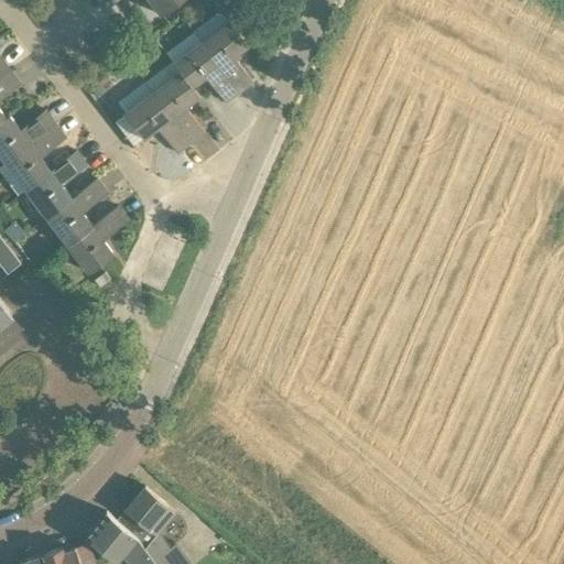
[(147,0),(160,17),(181,0),(147,0)]
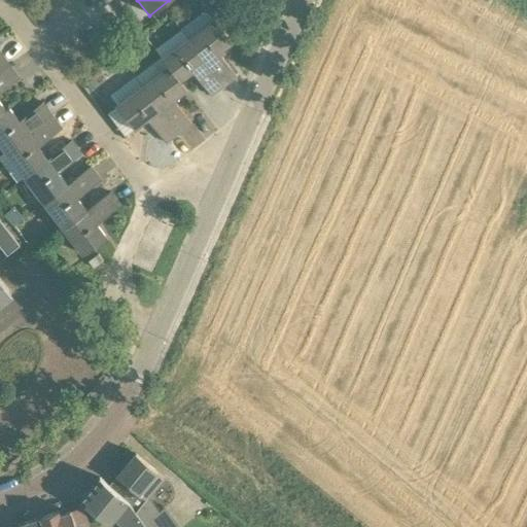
[(235,36),(242,31),(229,13),(221,19),(235,36)]
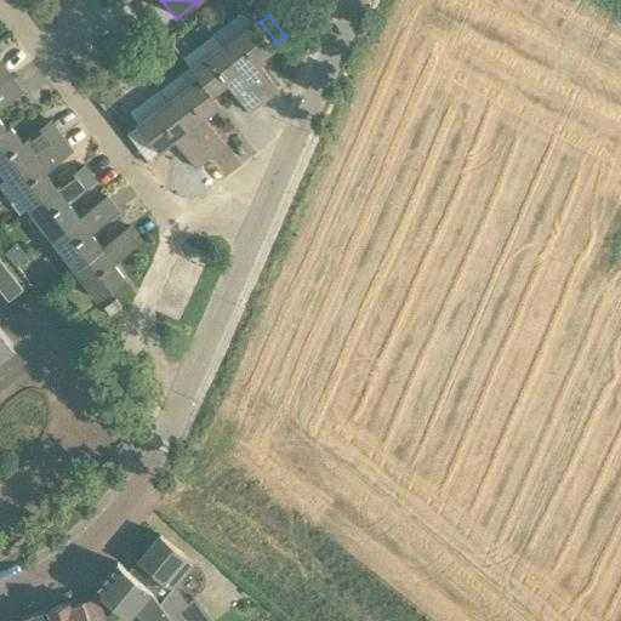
[(218,46),(262,103),(278,91),(256,63),(272,51),(250,22),(218,46)]
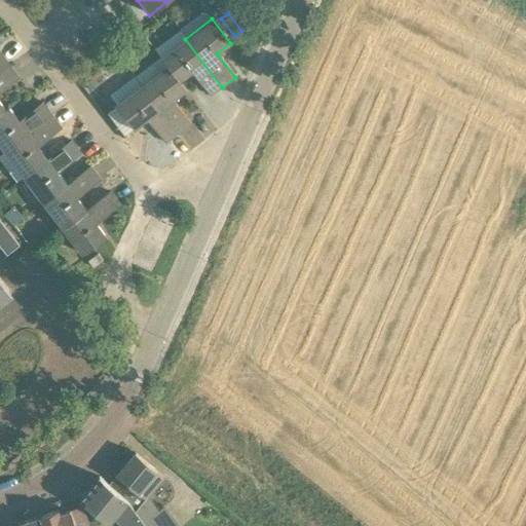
[(209,98),(222,87),(185,39),(159,59),(166,68),(166,67),(180,83),(191,74),(209,98)]
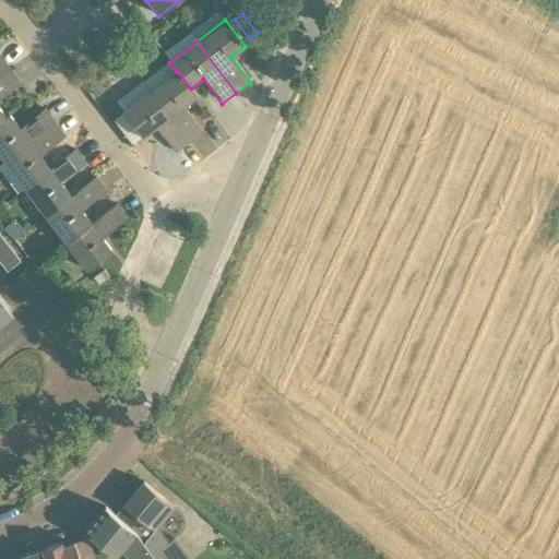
[(133,51),(126,58),(129,62),(137,57),(133,51)]
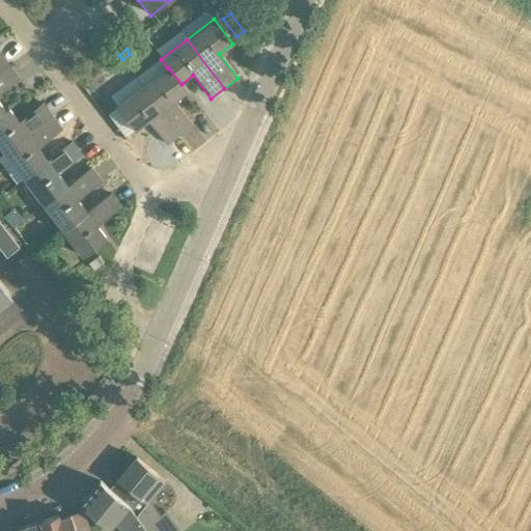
[(8,67),(0,73),(0,115),(5,112),(0,105),(0,94),(19,81),(8,67)]
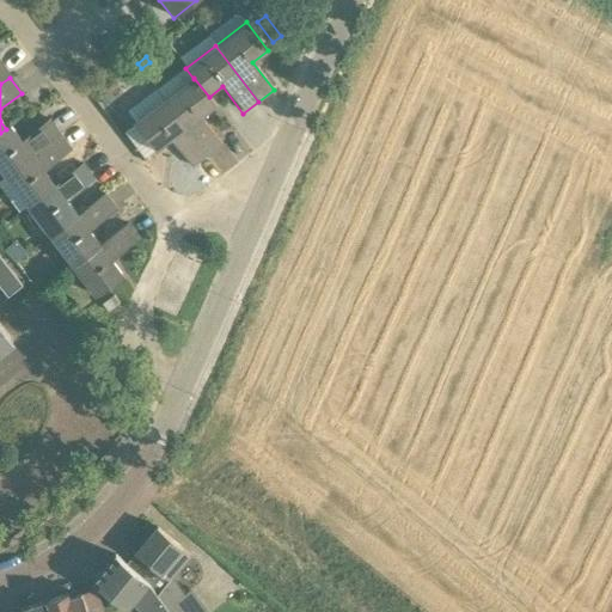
[(216,106),(209,97),(194,78),(194,79),(164,101),(206,157),(221,145),(201,118),(216,106)]
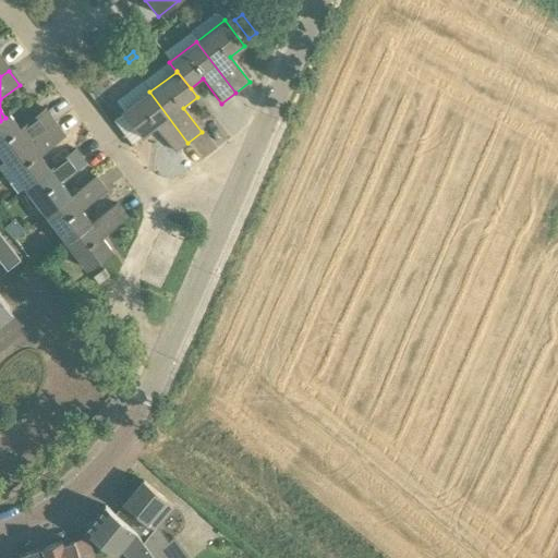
[(105,91),(97,80),(87,87),(95,98),(105,91)]
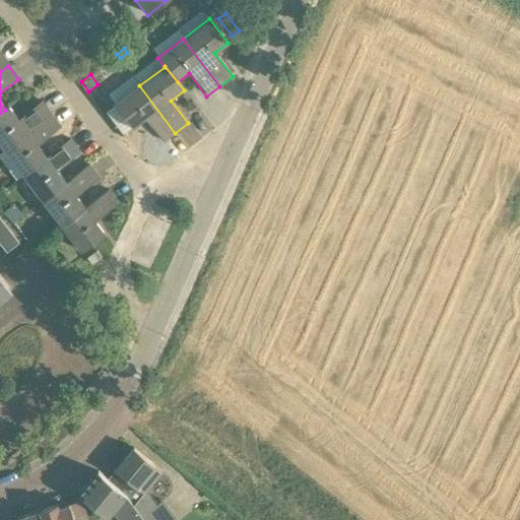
[(163,142),(175,133),(139,85),(114,106),(131,129),(144,119),(163,142)]
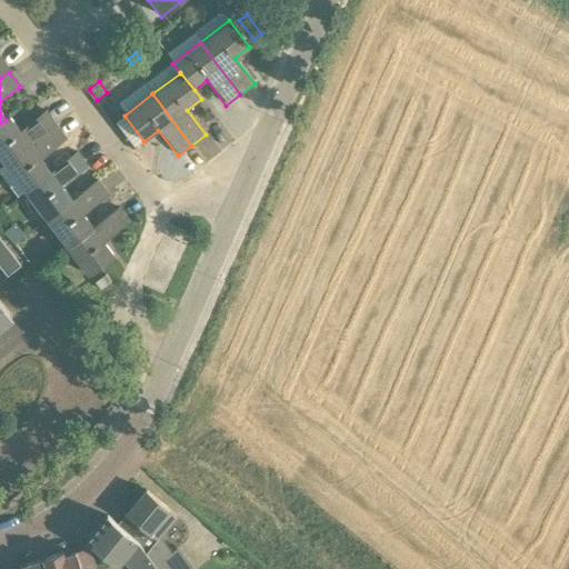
[(0,168),(3,166),(55,126),(45,112),(20,131),(9,117),(6,120),(0,123),(0,168)]
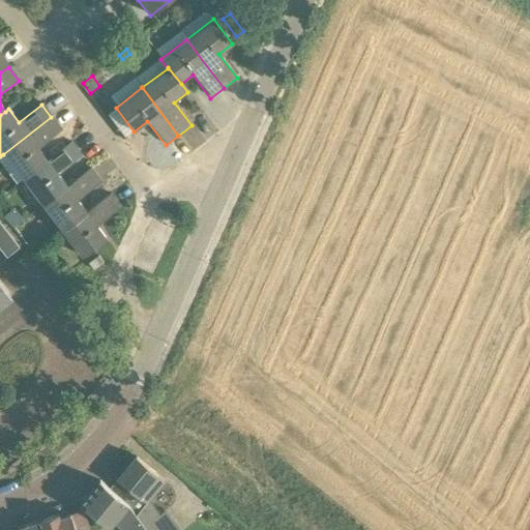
[(48,160),(38,148),(61,130),(51,117),(3,154),(23,180),(48,160)]
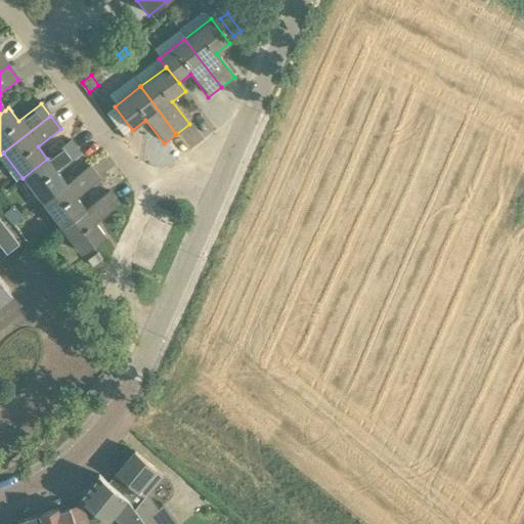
[(66,184),(66,183),(57,172),(80,155),(70,141),(47,159),(23,178),(41,204),(66,184)]
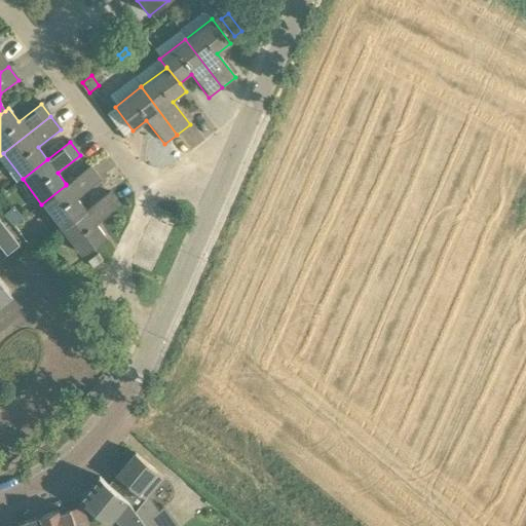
[(86,211),(85,211),(76,198),(100,181),(88,167),(66,184),(66,185),(41,204),(61,231),(86,211)]
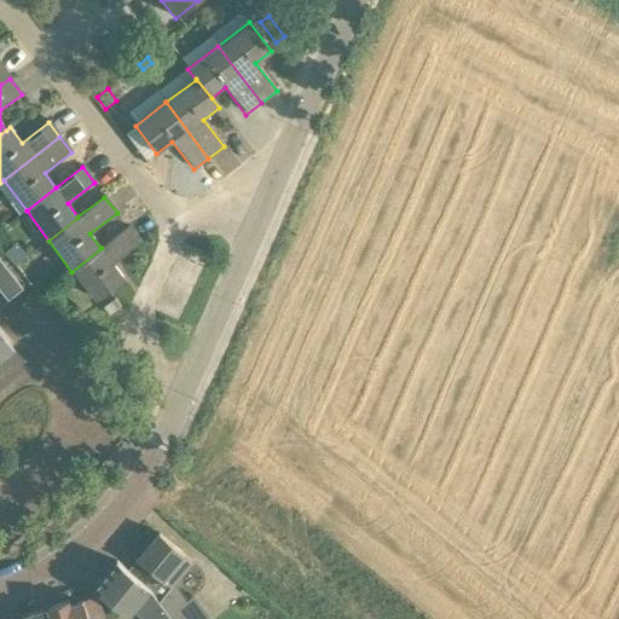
[(102,248),(71,272),(94,302),(125,281),(111,265),(140,243),(128,227),(100,248),(102,248)]
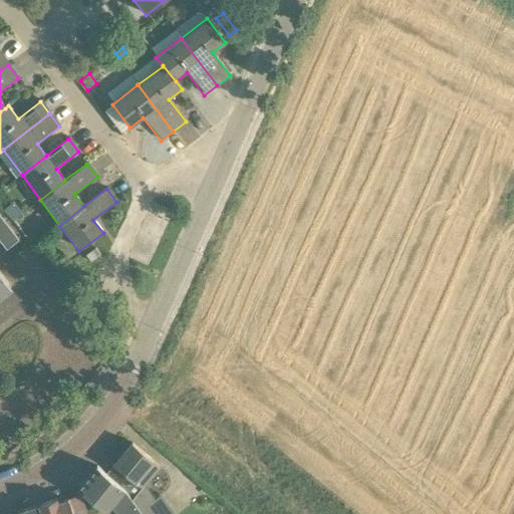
[(0,241),(6,249),(18,240),(0,216),(0,241)]
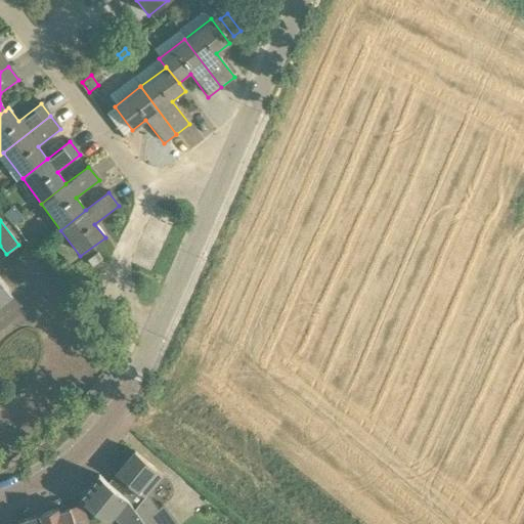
[(96,254),(86,261),(91,268),(101,261),(96,254)]
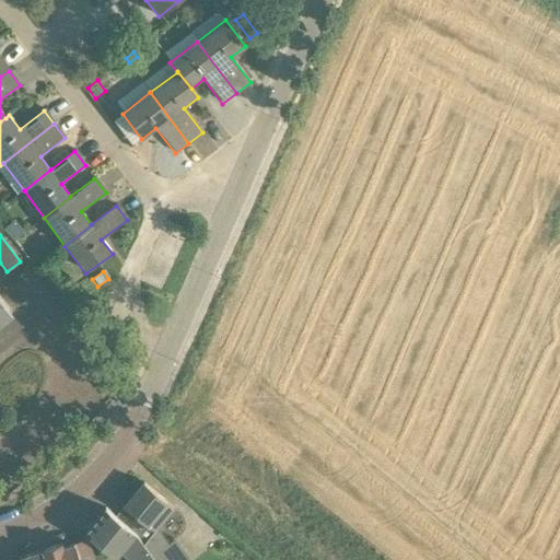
[(53,283),(62,295),(74,287),(66,273),(53,283)]
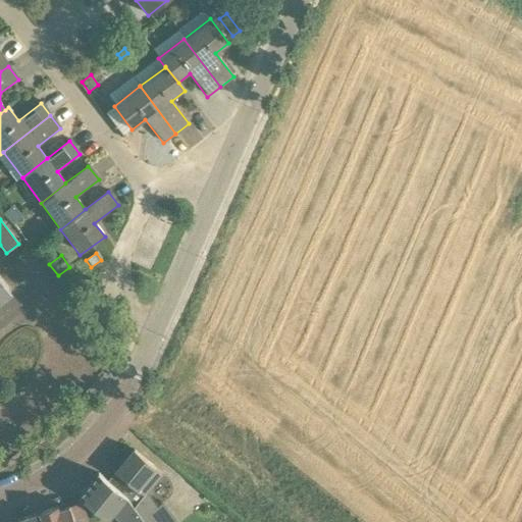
[(0,299),(10,291),(0,276),(0,299)]
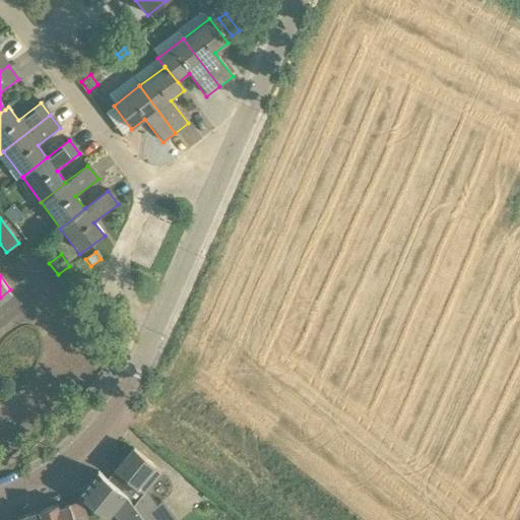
[(132,449),(114,471),(142,495),(144,491),(159,471),(154,468),(154,467),(132,449)]
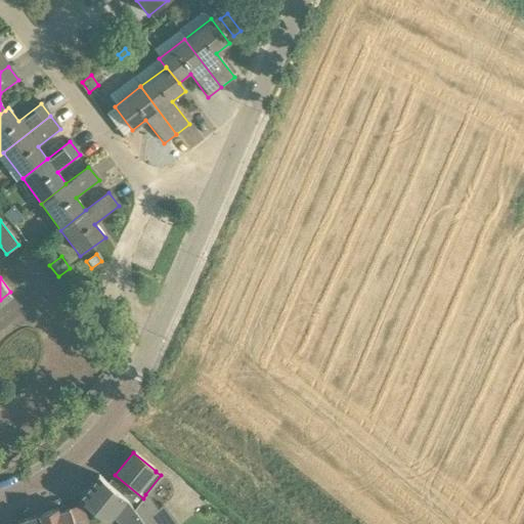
[(98,476),(79,498),(83,503),(107,522),(112,517),(120,523),(144,523),(142,521),(134,510),(143,498),(115,475),(114,476),(107,483),(98,476)]
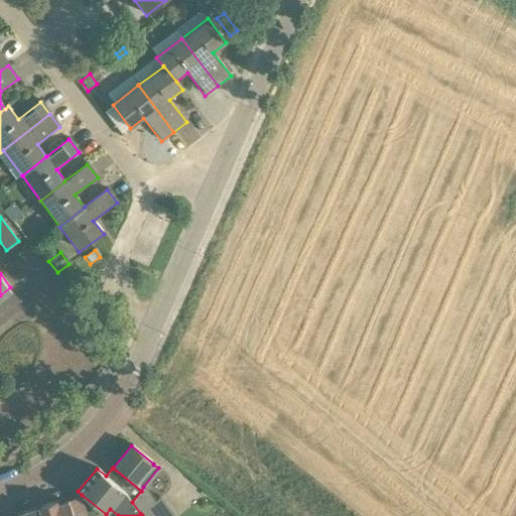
[(155,502),(143,487),(141,491),(132,502),(142,515),(176,515),(162,496),(155,502)]
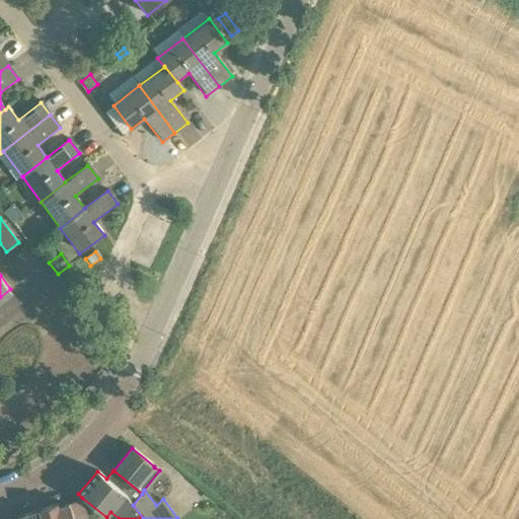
[(56,504),(38,511),(40,516),(41,516),(42,518),(87,518),(79,500),(68,504),(58,508),(56,504)]
